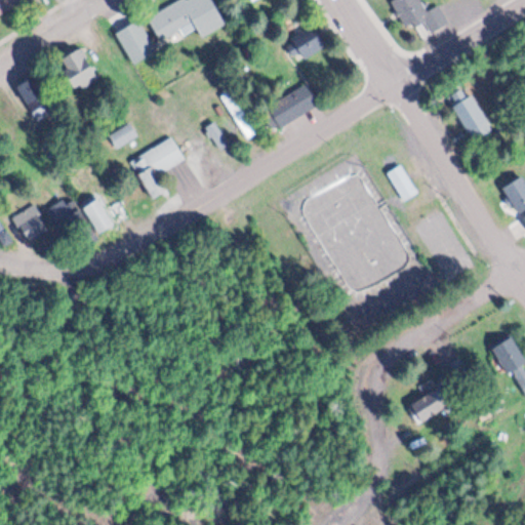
[(0,0),(21,0),(0,12),(0,0)]
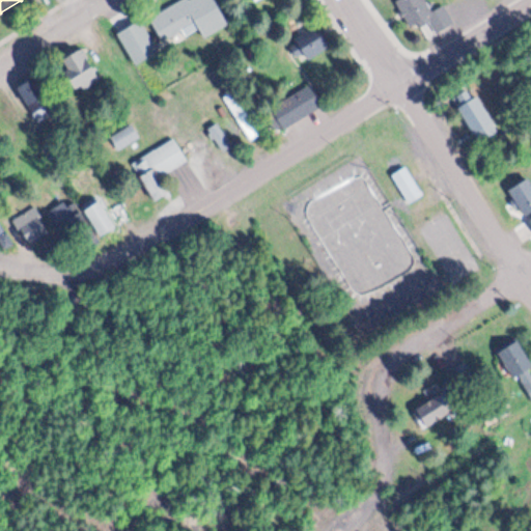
[(147,18),(177,0),(216,0),(229,24),(203,38),(197,27),(164,46),(147,18)]
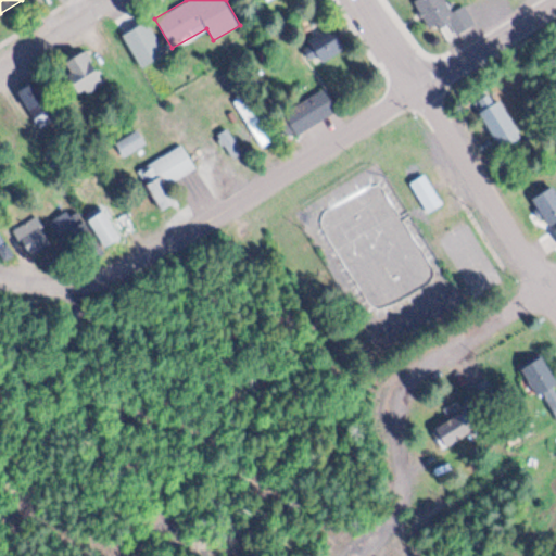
[(420,0),(417,2),(436,29),(449,21),(458,37),(479,23),(465,1),(453,9),(446,0),(420,0)]
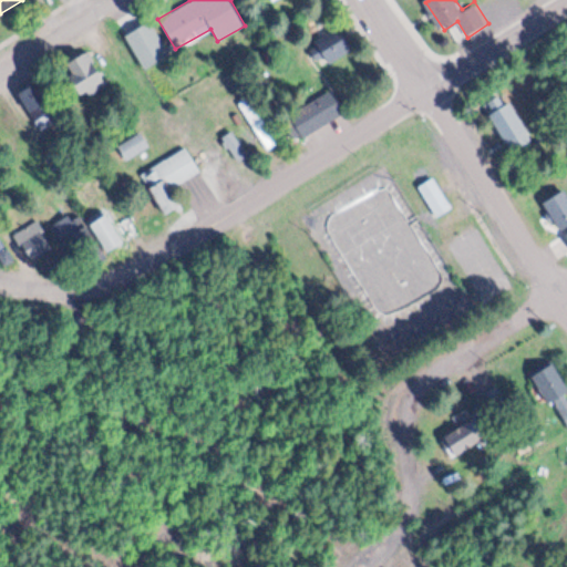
[(145,69),(172,53),(152,20),(125,35),(145,69)]
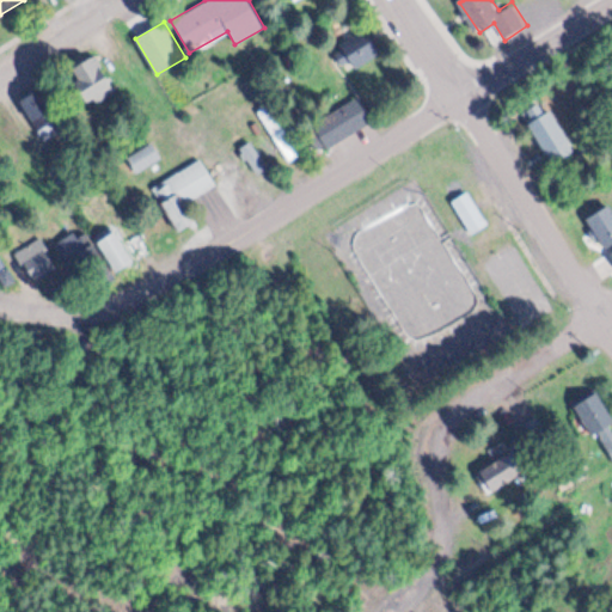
[(353,67),(378,53),(365,29),(338,44),(353,67)]
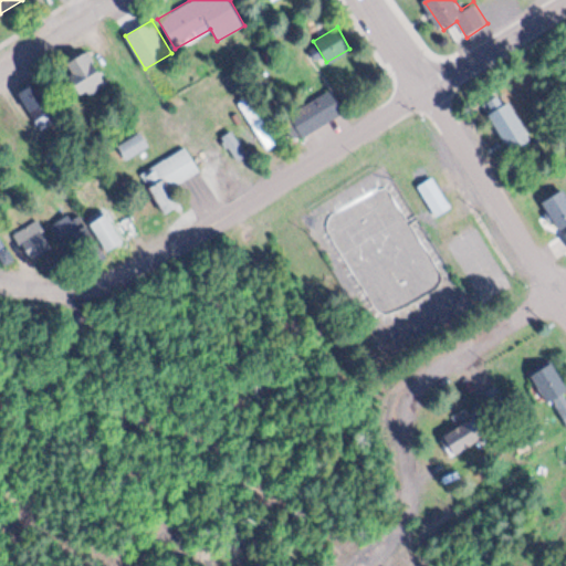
[(77,103),(102,88),(84,56),(59,71),(77,103)]
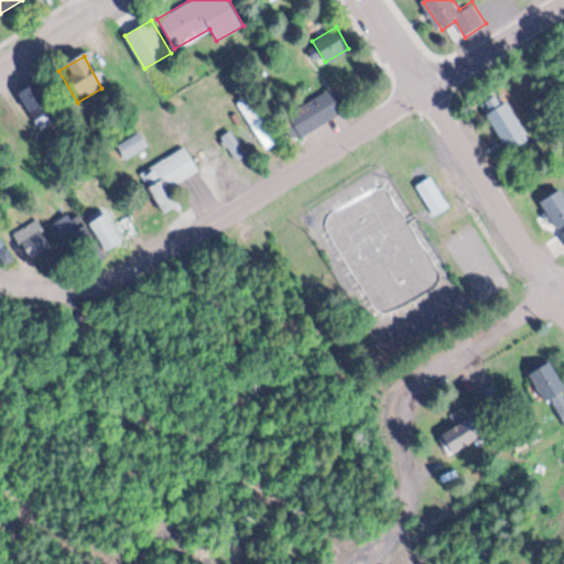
[(31,126),(46,117),(31,88),(15,97),(31,126)]
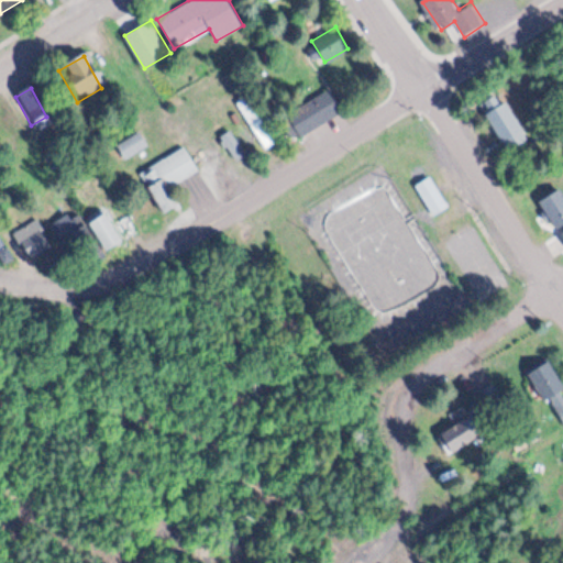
[(302,135),(343,112),(331,90),(290,113),(302,135)]
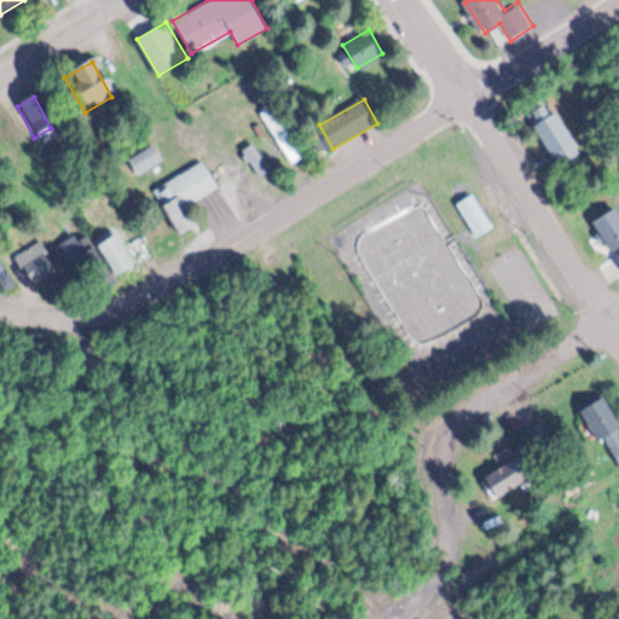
[(532,117),(556,158),(580,145),(556,104),(532,117)]
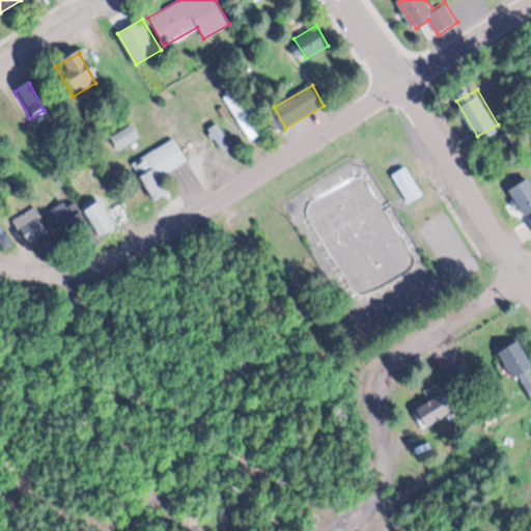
[(258,135),(249,115),(241,118),(251,139),(258,135)]
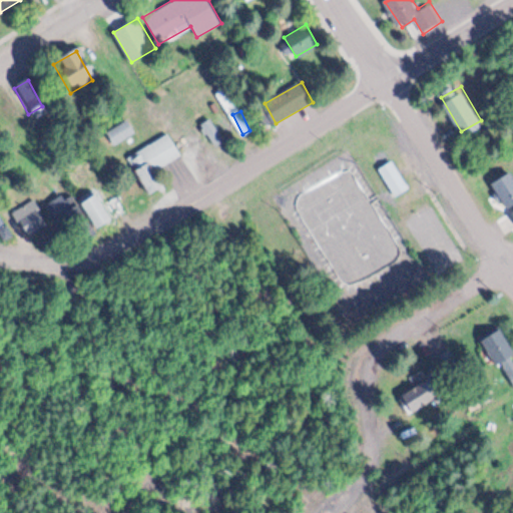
[(115,143),(136,131),(128,118),(107,130),(115,143)]
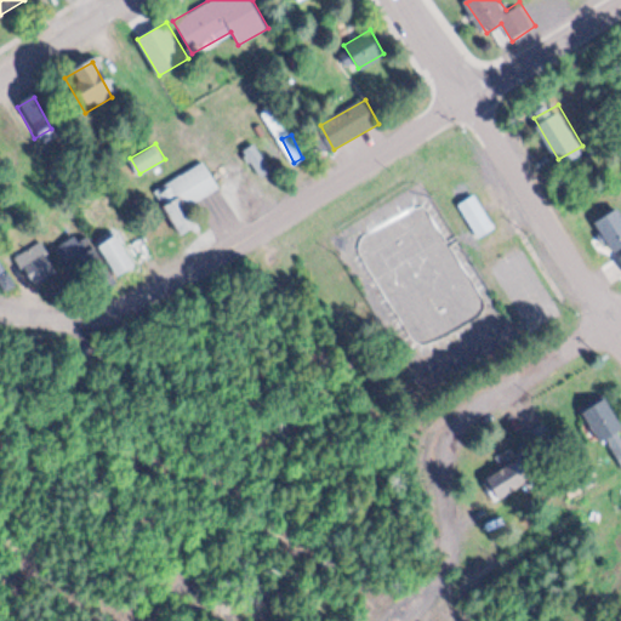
[(182,233),(154,188),(204,157),(220,182),(191,200),(203,220),(182,233)]
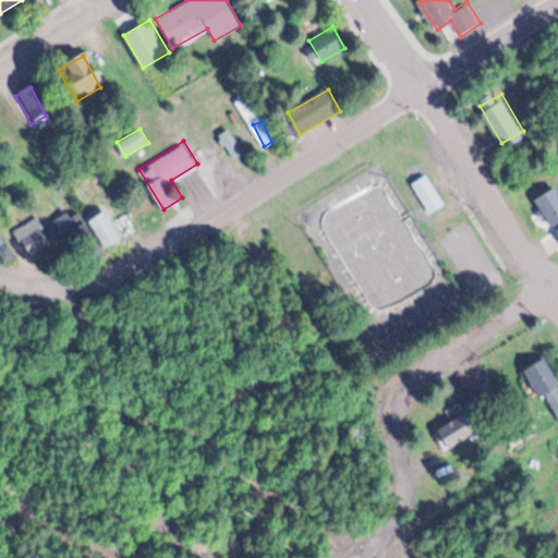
[(412,182),(427,172),(447,203),(432,211),(412,182)]
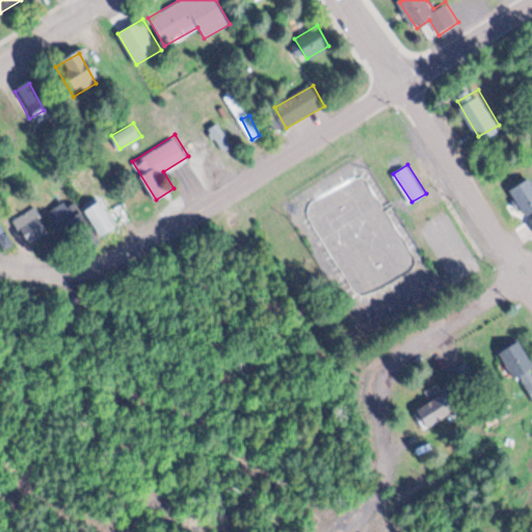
[(510,189),(531,224),(531,177),(531,176),(510,189)]
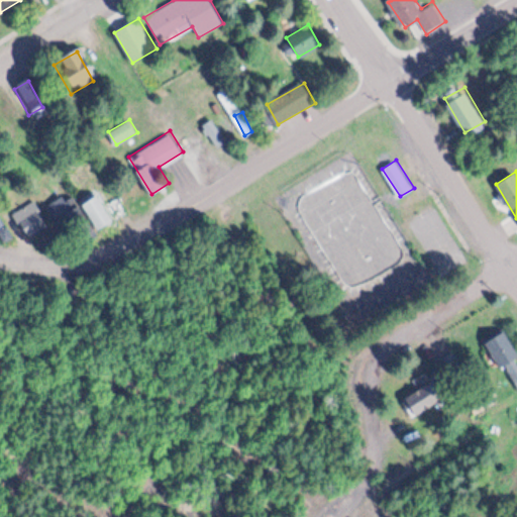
[(81,202),(97,229),(114,220),(98,192),(81,202)]
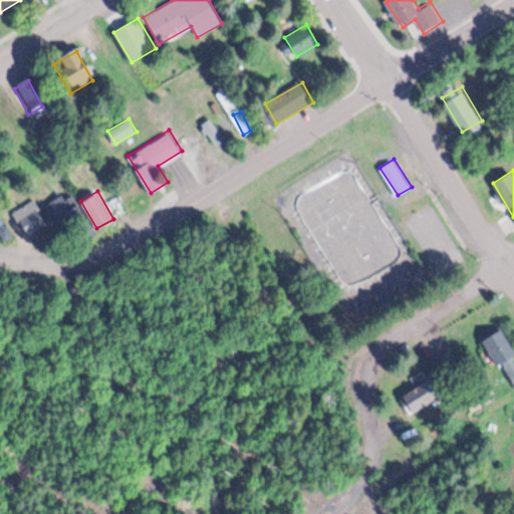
[(92,229),(74,198),(59,207),(77,238),(92,229)]
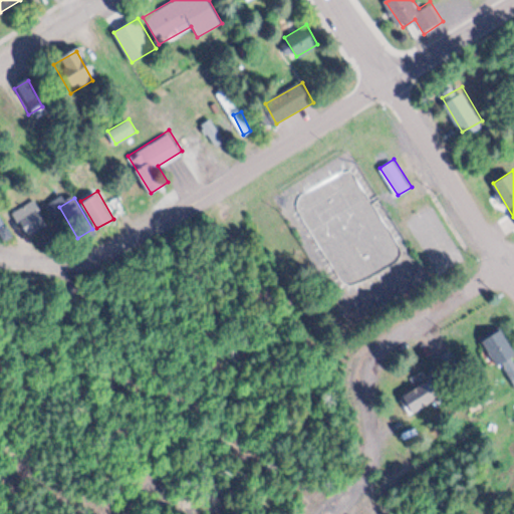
[(28,231),(48,218),(36,201),(17,213),(28,231)]
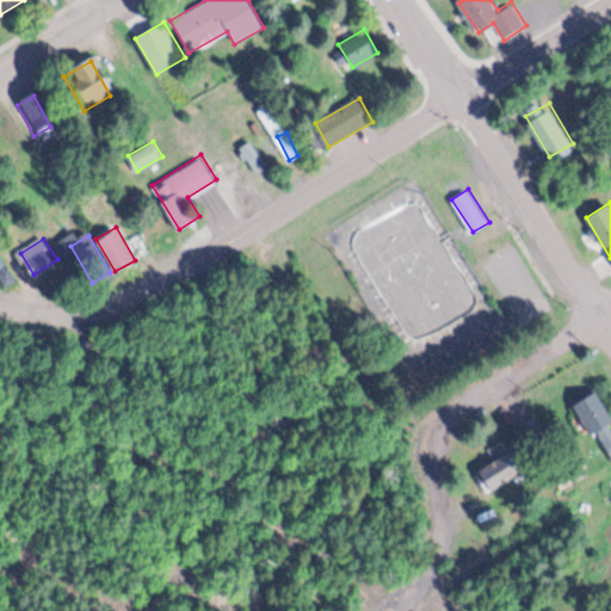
[(610,423),(610,420),(610,419),(610,413),(599,389),(574,401),(590,434),(599,430),(610,454),(610,423)]
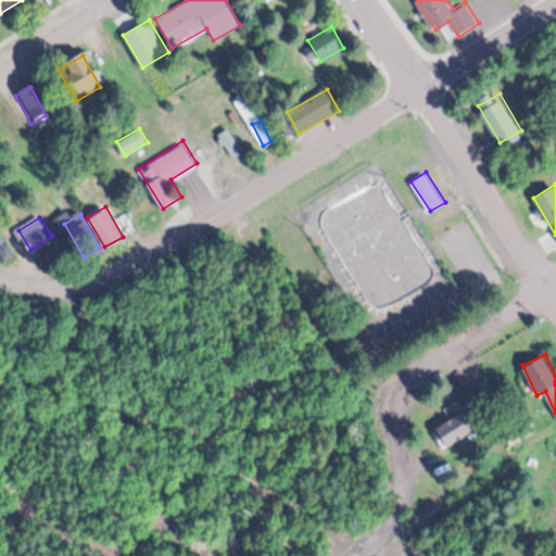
[(443,446),(476,428),(464,408),(432,428),(443,446)]
